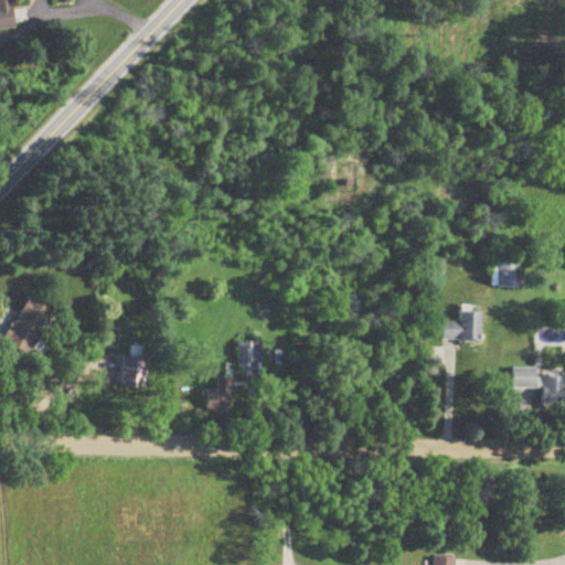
[(0,0),(0,29),(13,29),(11,0),(0,0)]
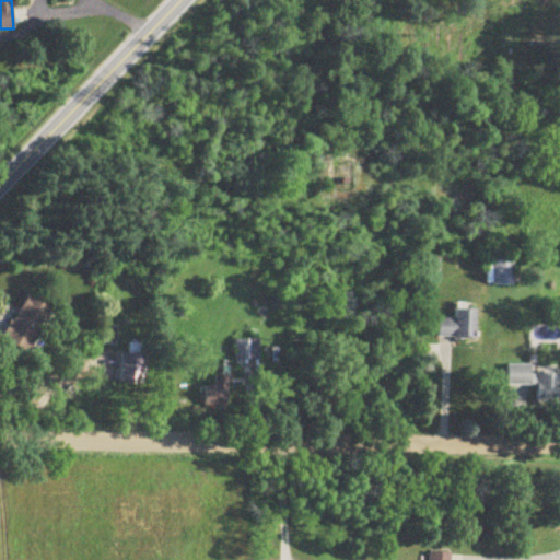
[(494,260),(494,286),(513,286),(513,260),(494,260)]
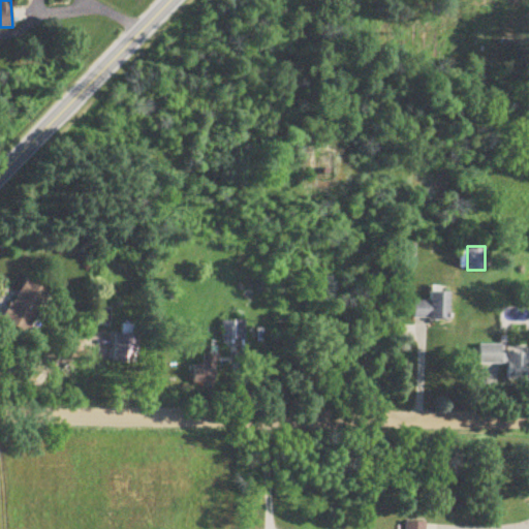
[(49,292),(23,280),(1,321),(27,335),(49,292)]
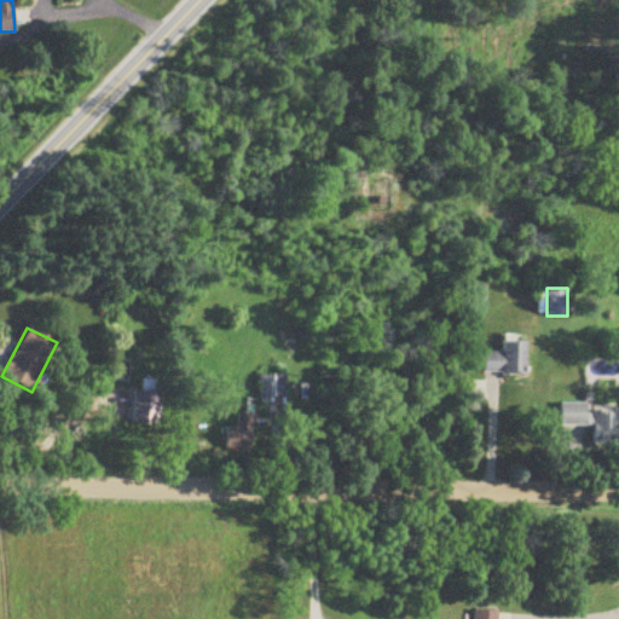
[(502,352),(484,352),(484,374),(525,374),(525,341),(502,341),(502,352)]
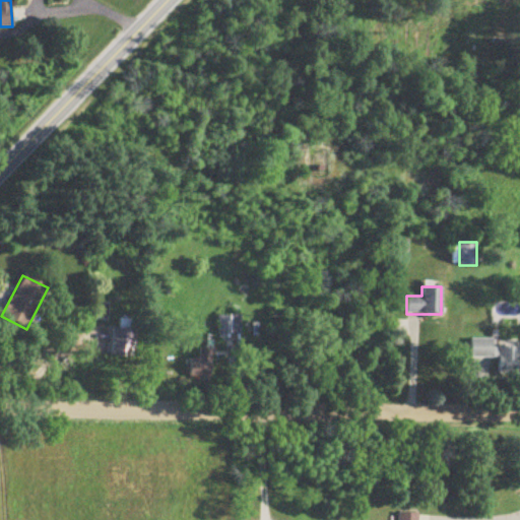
[(217,317),(217,335),(240,335),(240,317),(217,317)]
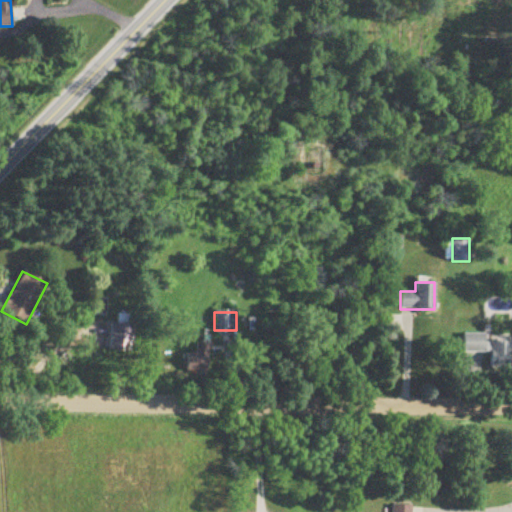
[(110,353),(133,353),(133,323),(110,323),(110,353)]
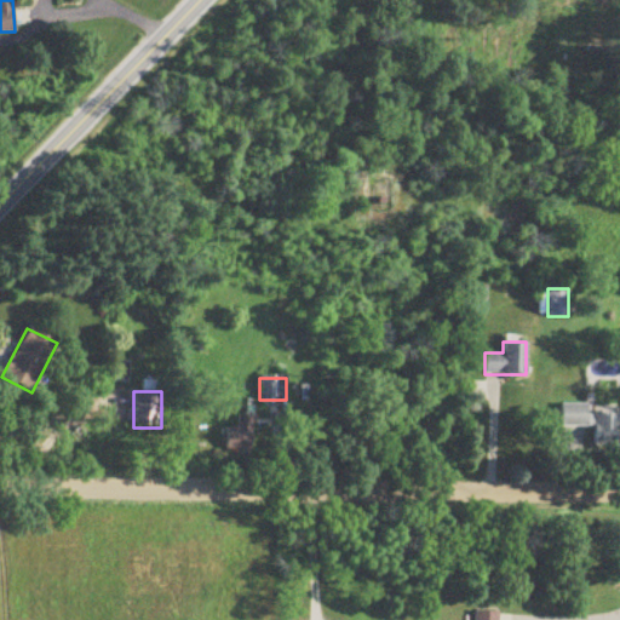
[(589,405),(562,405),(562,428),(595,428),(595,447),(619,447),(619,415),(589,415),(589,405)]
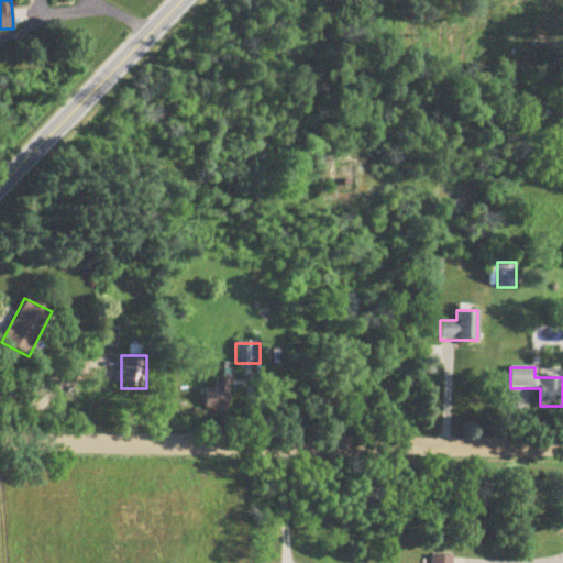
[(205,389),(205,409),(230,409),(230,379),(214,379),(214,389),(205,389)]
